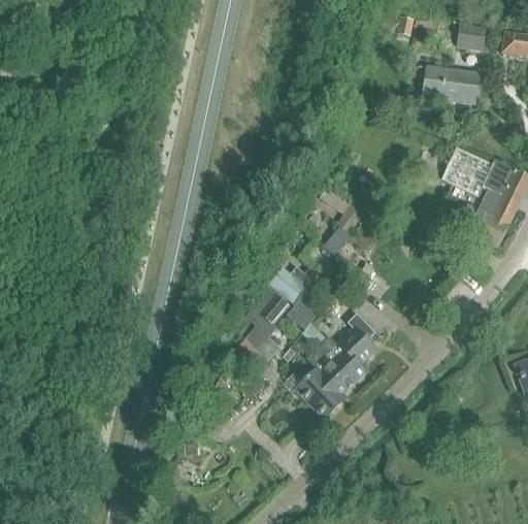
[(408,31),(411,17),(399,14),(399,15),(397,29),(408,31)]
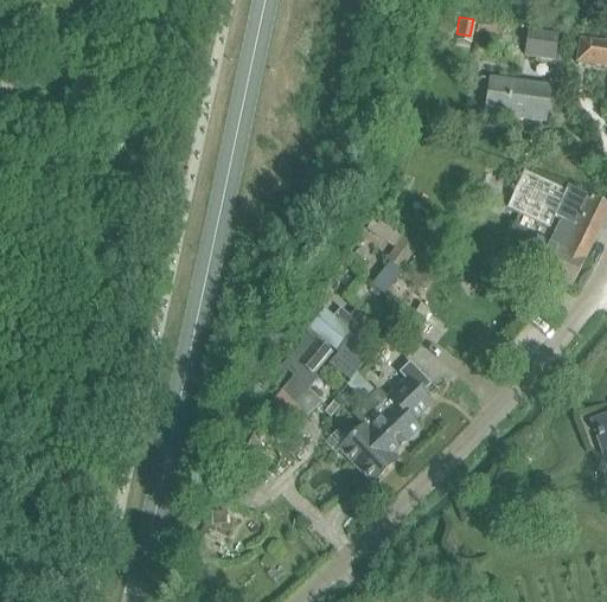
[(529,27),(526,42),(524,55),(556,59),(558,32),(529,27)]
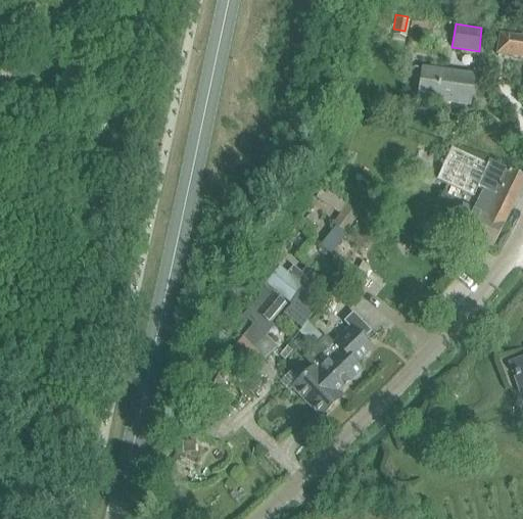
[(359,29),(355,43),(362,44),(366,30),(359,29)]
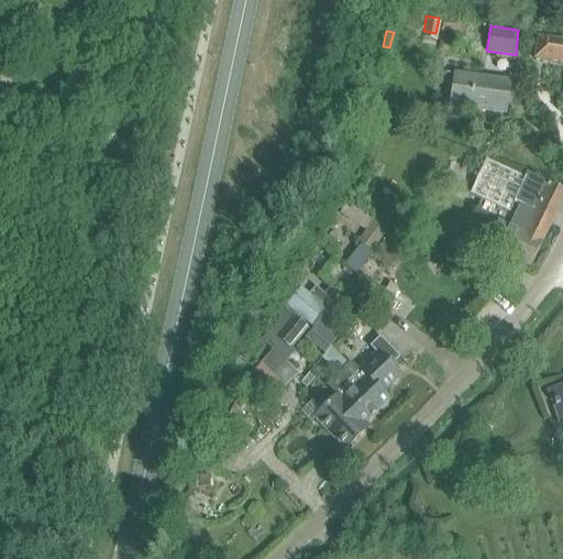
[(562,36),(538,33),(534,55),(562,58),(562,36)]
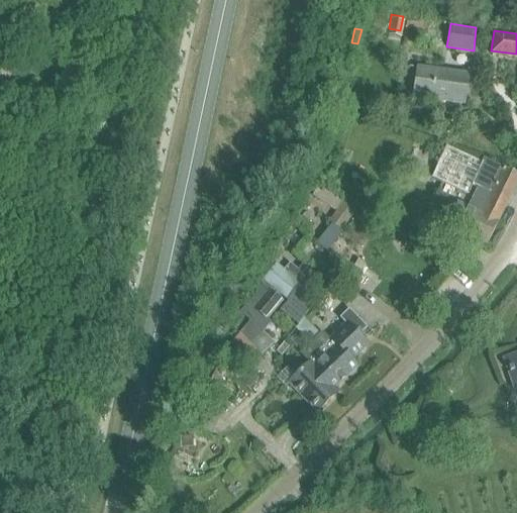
[(417,66),(415,80),(413,94),(464,102),(468,74),(417,66)]
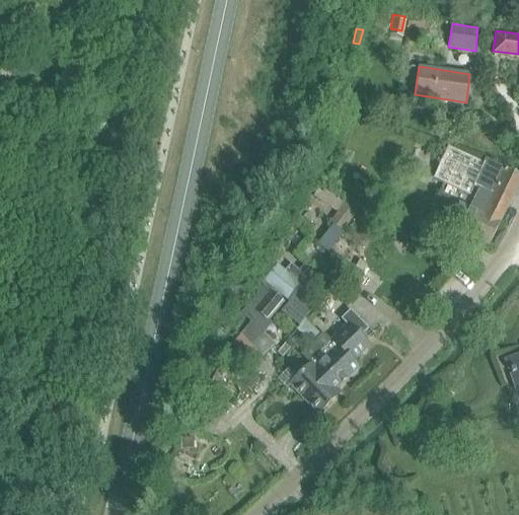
[(448,144),(441,160),(434,176),(470,193),(474,182),(480,186),(470,206),(459,202),(448,224),(489,244),(518,182),(518,172),(486,157),(485,160),(448,144)]
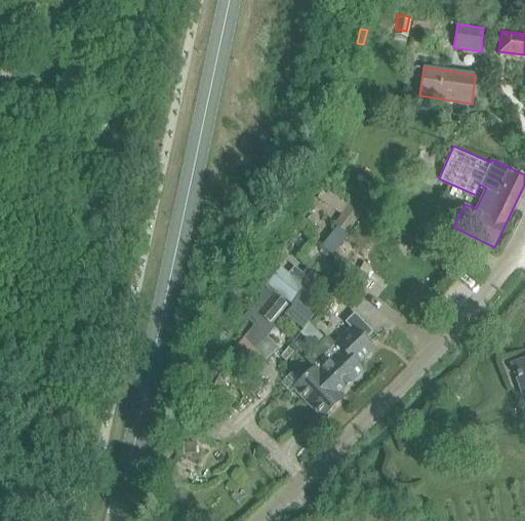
[(325,186),(318,195),(328,202),(334,201),(338,195),(325,186)]
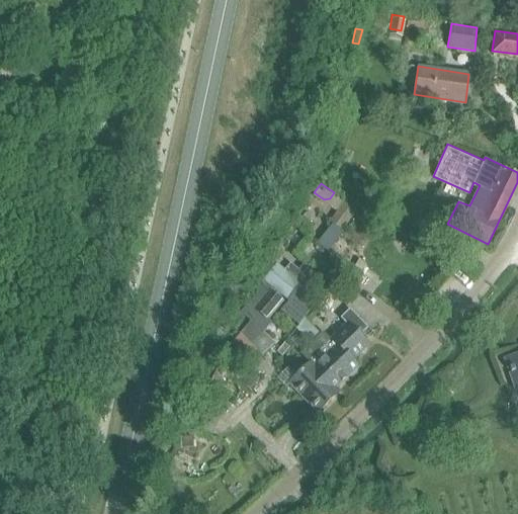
[(332,221),(316,242),(327,251),(343,230),(359,209),(345,198),(344,199),(337,209),(330,219),(332,221)]
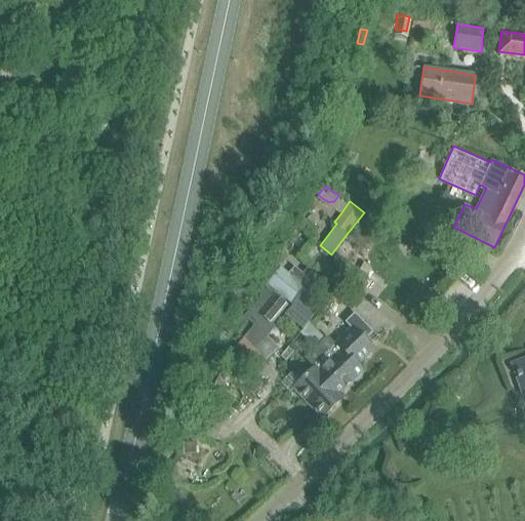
[(280,263),(264,282),(288,302),(290,299),(292,303),(284,312),(303,327),(320,307),(310,298),(325,279),(322,277),(326,273),(316,265),(313,269),(307,264),(301,270),(293,263),(288,269),(280,263)]
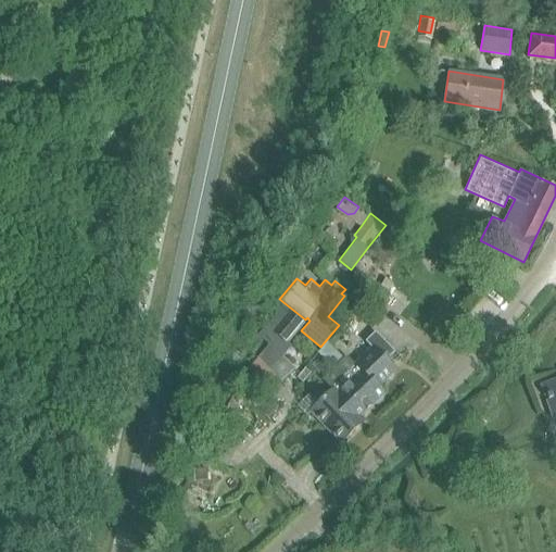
[(294,367),(281,354),(291,343),(288,340),(304,321),(282,302),(257,333),(269,342),(247,365),(270,389),(276,385),(294,367)]
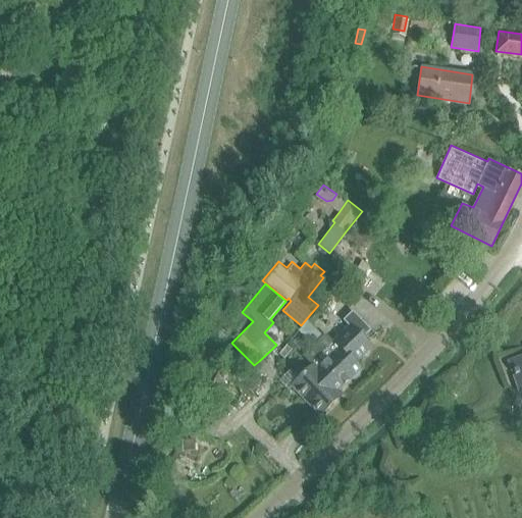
[(333,341),(321,352),(336,367),(332,372),(347,386),(363,370),(358,363),(372,348),(360,335),(369,326),(352,308),(342,318),(349,324),(333,341)]
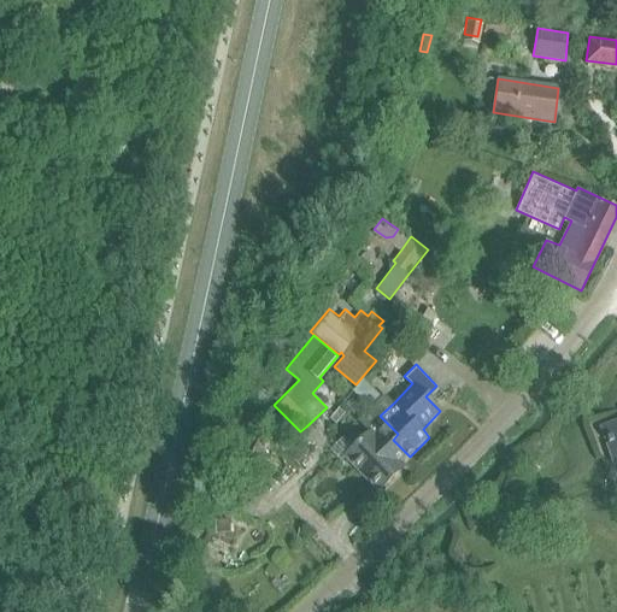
[(381,393),(369,405),(369,406),(380,416),(394,402),(382,392),(381,393)]
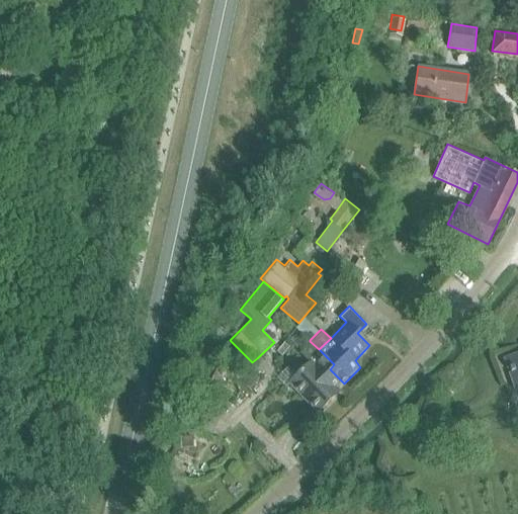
[(288,364),(277,374),(286,384),(289,382),(318,413),(328,402),(327,401),(327,400),(344,383),(330,369),(334,364),(319,349),(310,341),(299,351),(311,362),(300,372),(297,374),(288,364)]
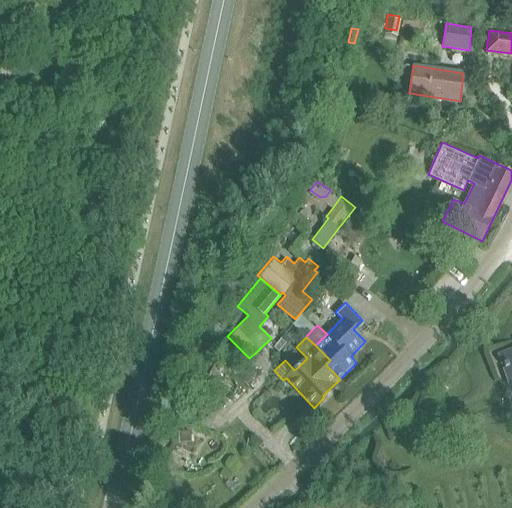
[(511,345),(506,348),(507,351),(500,353),(510,381),(511,380),(511,345)]
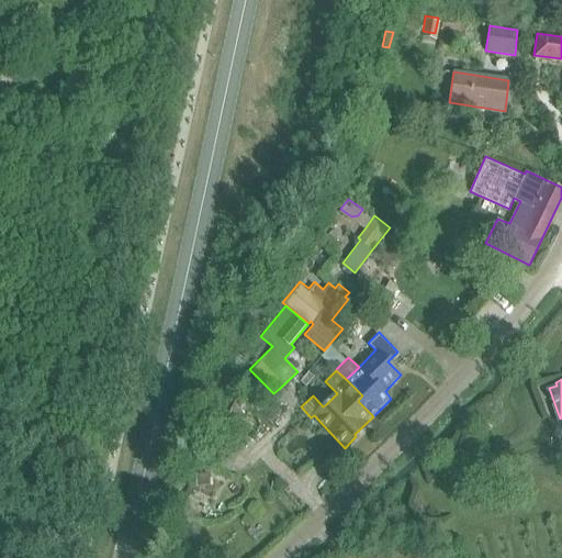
[(271,397),(259,408),(270,420),(282,408),(271,397)]
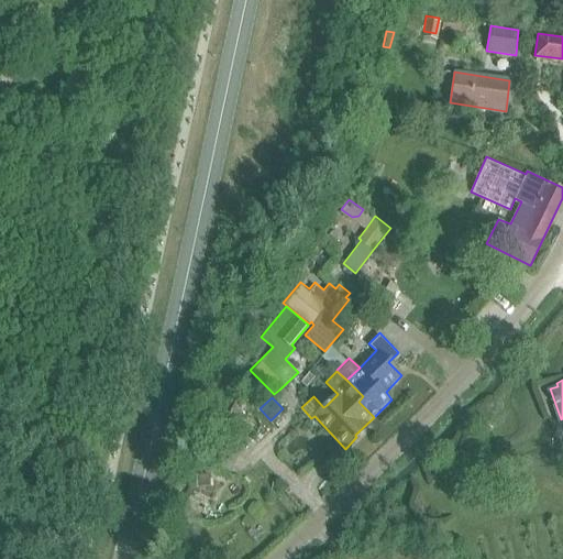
[(217,435),(227,440),(238,422),(228,416),(217,435)]
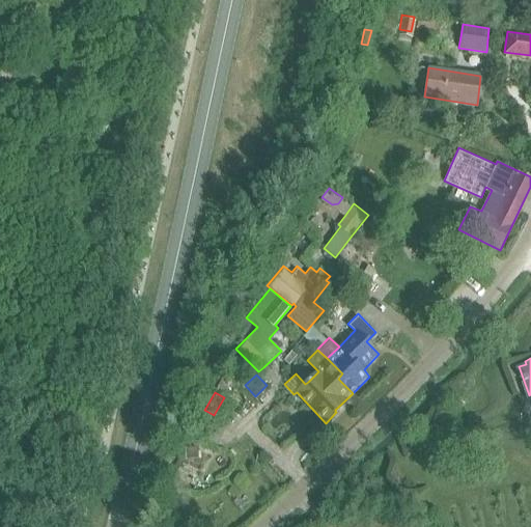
[(185,444),(185,455),(197,455),(197,444),(185,444)]
